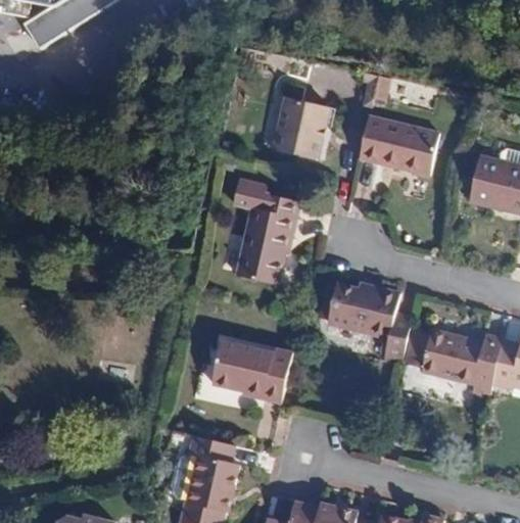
[(20,0),(55,6),(21,28),(36,52),(121,0),(20,0)]
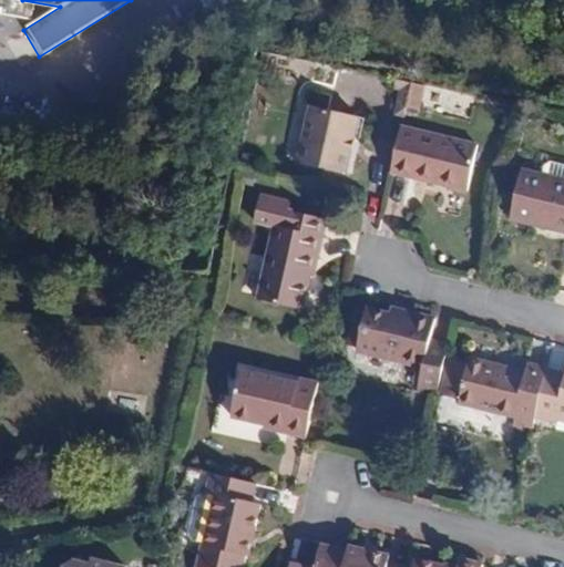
[(395,83),(393,113),(419,115),(421,84),(395,83)]
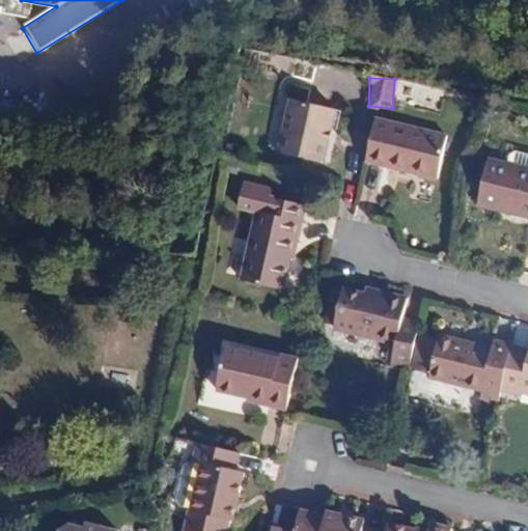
[(322,162),(327,140),(322,138),(324,130),(329,131),(334,110),(292,100),(278,151),(322,162)]
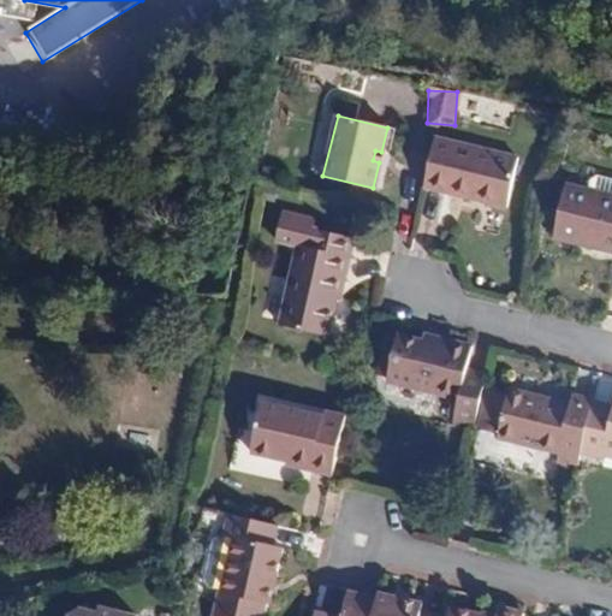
[(434,138),(422,188),(443,193),(444,187),(462,191),(461,196),(504,207),(515,158),(434,138)]
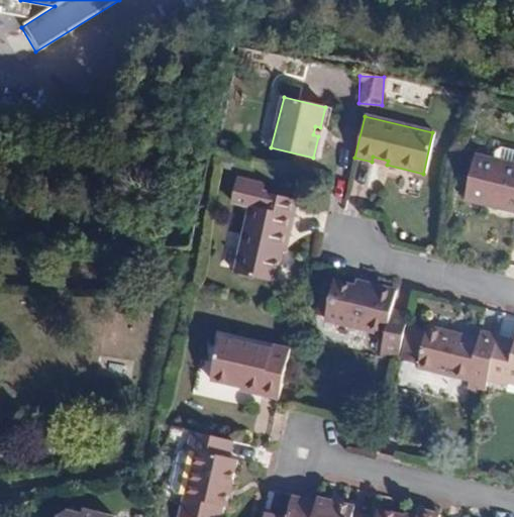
[(494,161),(513,165),(513,148),(504,146),(497,151),(494,161)]
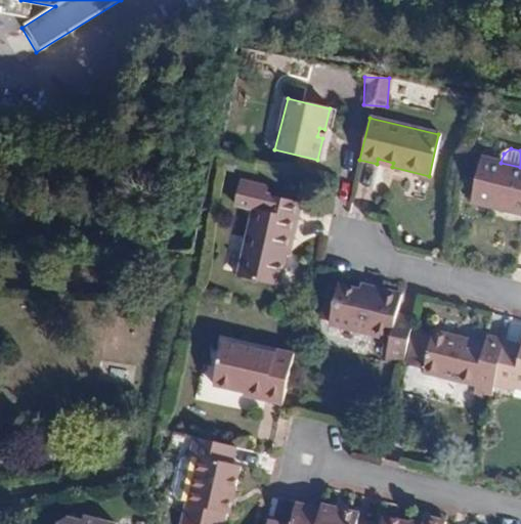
[(520,167),(501,163),(480,158),(469,203),(490,208),(490,204),(520,211),(520,167)]
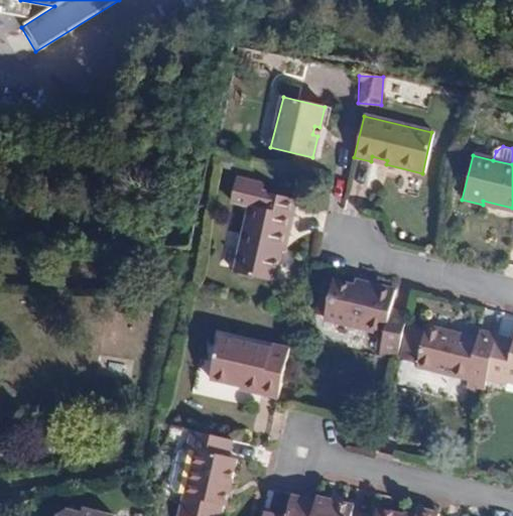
[(372,156),(371,161),(386,164),(387,160),(372,156)]
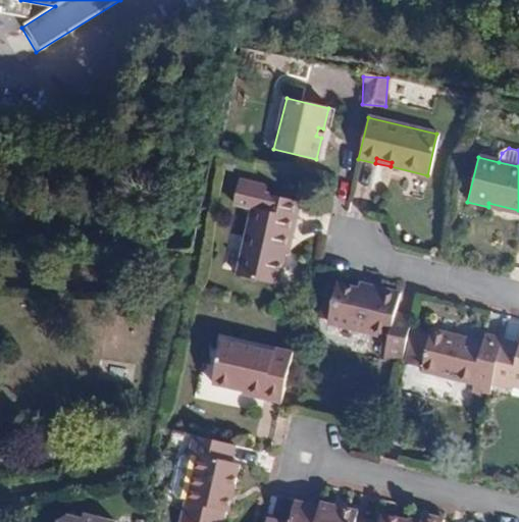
[(284,233),(291,236),(299,203),(262,194),(258,210),(252,209),(236,275),(275,285),(283,252),(280,251),(284,233)]
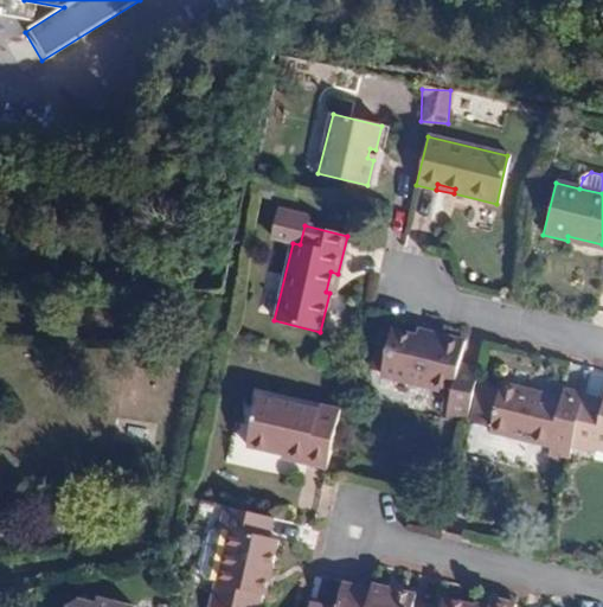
[(602,249),(602,244),(568,236),(568,241),(602,249)]
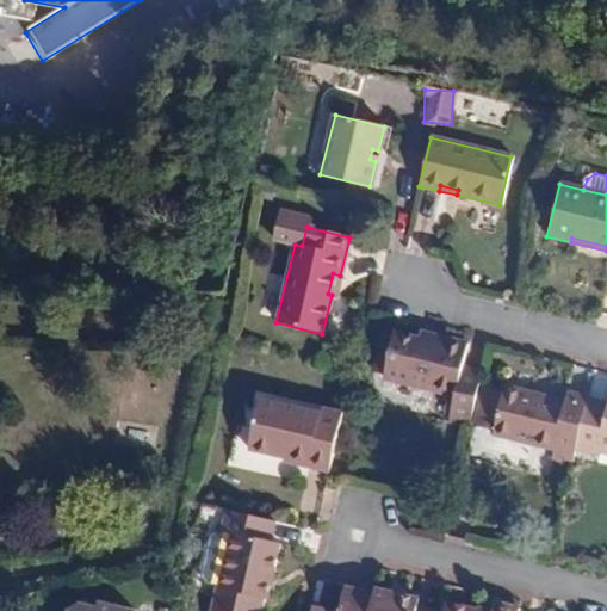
[(335,295),(340,276),(333,273),(328,294),(332,295),(335,295)]
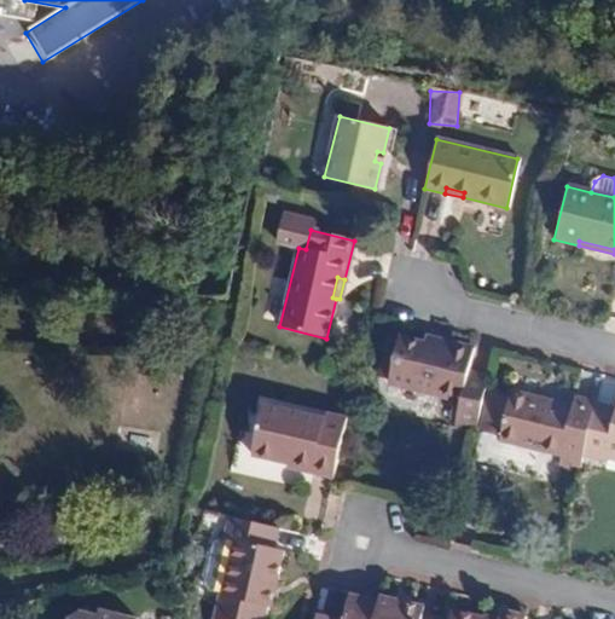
[(405,336),(398,335),(386,382),(459,400),(452,427),(473,432),(486,376),(465,371),(471,347),(445,340),(444,346),(422,341),(405,336)]
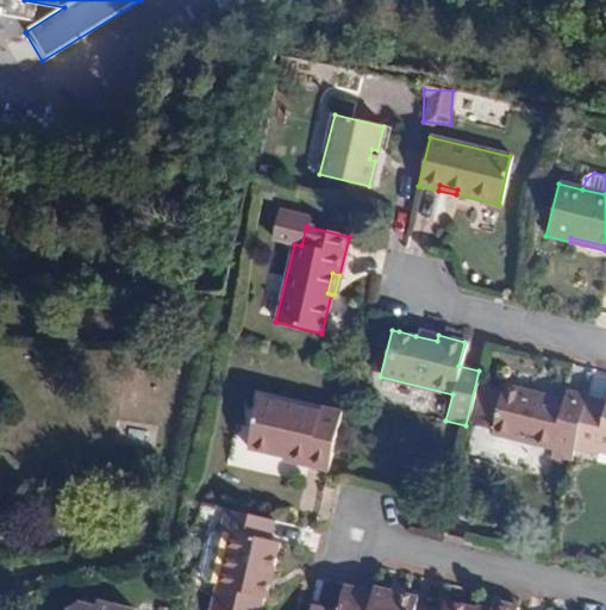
[(417,330),(416,336),(437,341),(438,335),(417,330)]
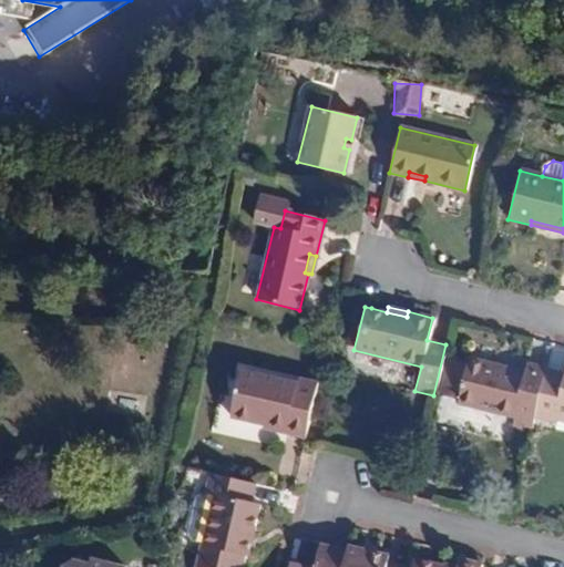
[(509,428),(529,433),(532,418),(543,370),(524,366),(523,371),(521,378),(489,370),(491,364),(467,358),(464,364),(457,397),(455,403),(459,404),(491,412),(511,418),(509,428)]
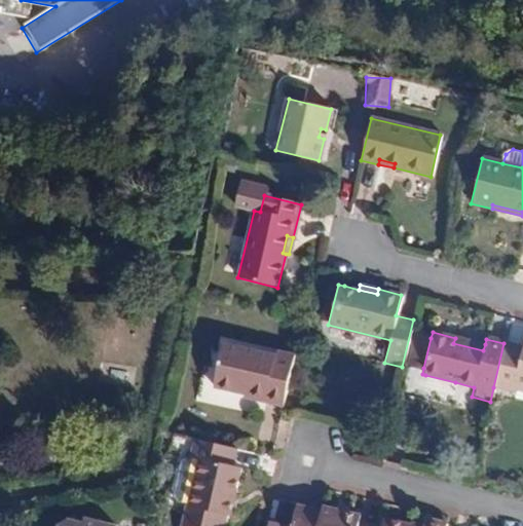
[(423,368),(431,338),(413,334),(407,364),(423,368)]
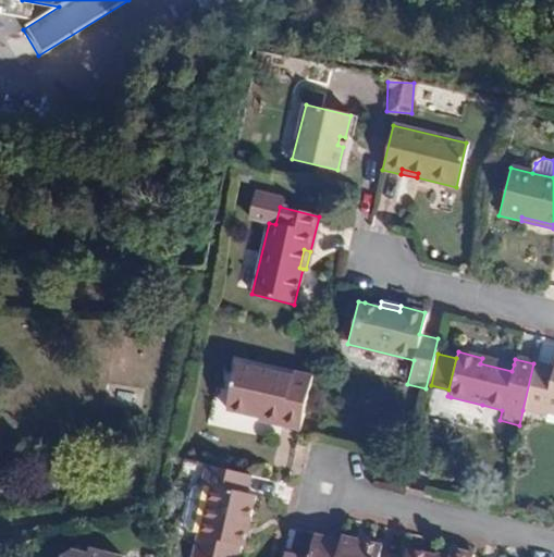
[(514,364),(482,358),(480,363),(512,371),(514,364)]
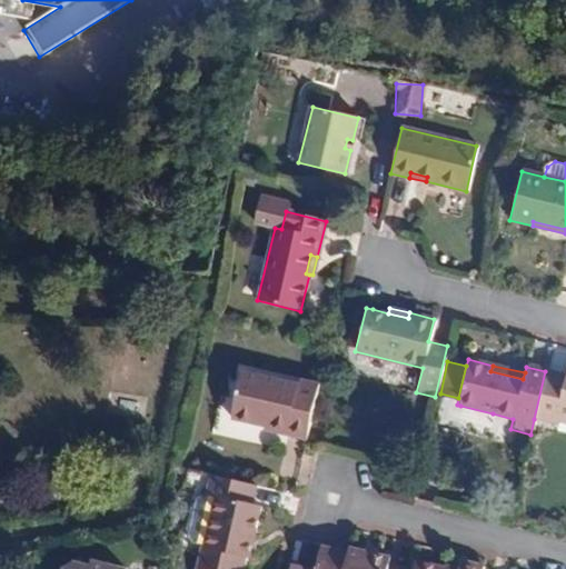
[(565,370),(565,377),(545,371),(534,419),(554,425),(554,422),(556,416),(565,417),(565,370)]
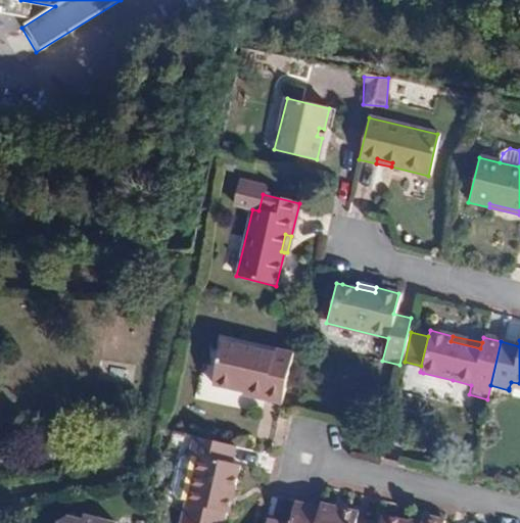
[(279,406),(291,353),(273,348),(272,354),(222,342),(210,385),(261,396),(261,401),(279,406)]
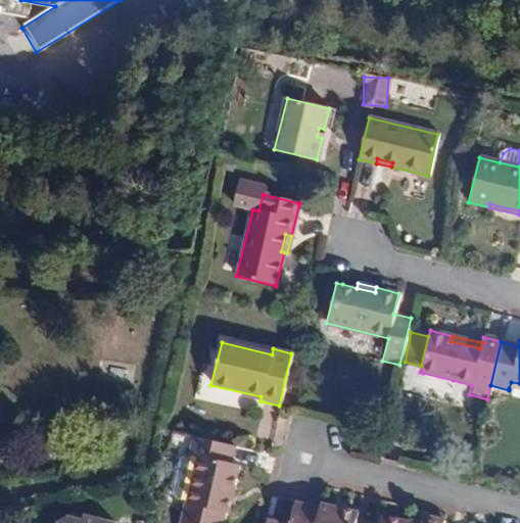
[(451,390),(453,380),(423,373),(421,383),(424,388),(445,393),(451,390)]
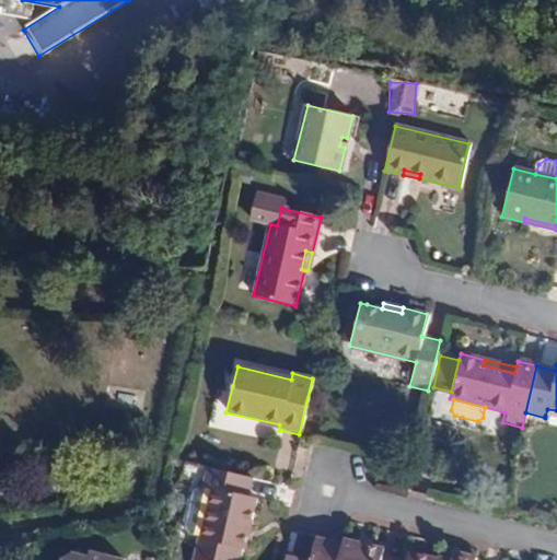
[(556,410),(547,409),(545,416),(556,418),(556,410)]
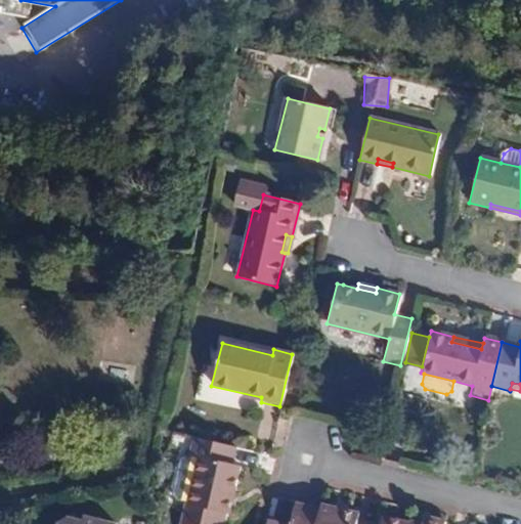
[(234,447),(192,437),(187,455),(197,459),(187,503),(184,503),(178,523),(218,523),(222,513),(226,514),(237,468),(229,466),(234,447)]
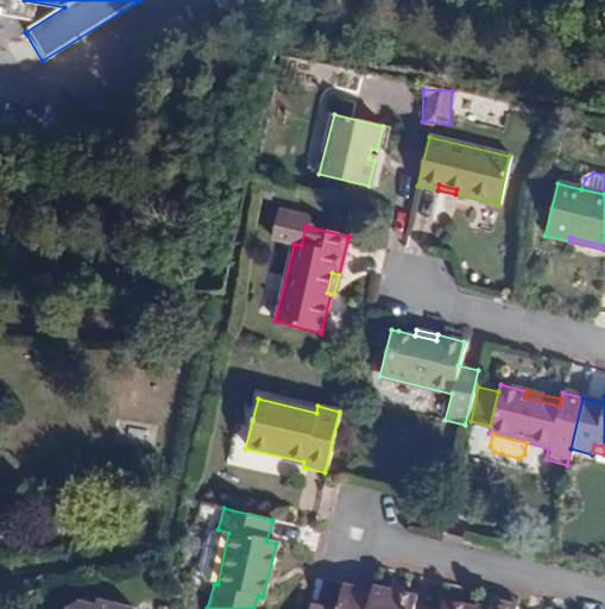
[(370,592),(340,585),(335,608),(423,608),(410,606),(413,596),(371,586),(370,592)]
